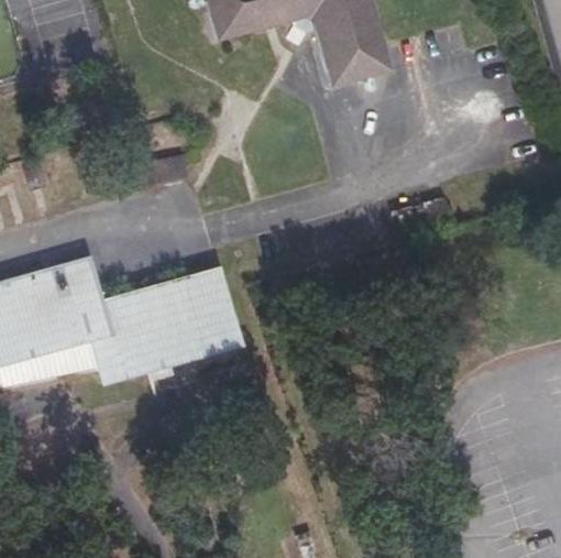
[(199,0),(212,43),(308,15),(330,88),(391,69),(371,0),(199,0)]
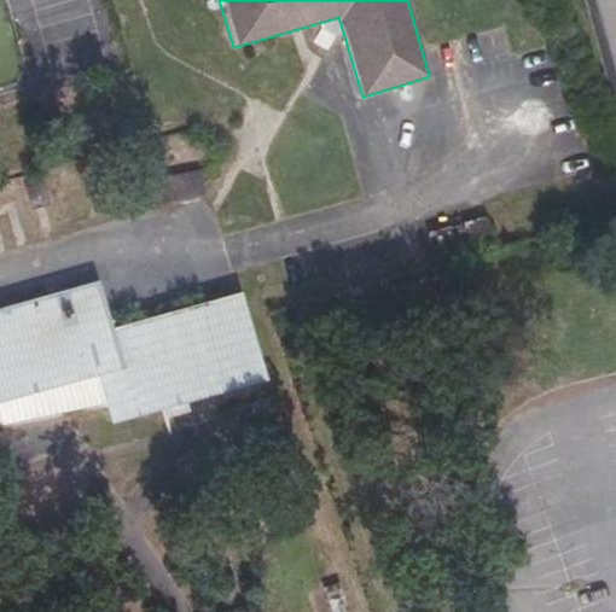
[(201,164),(168,174),(176,200),(208,191),(201,164)]
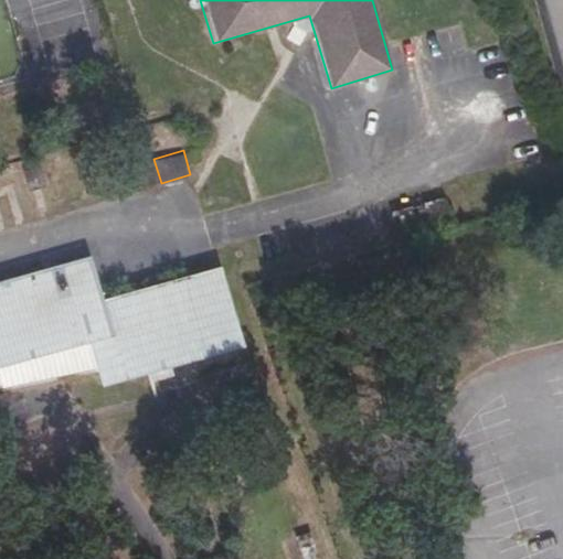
[(42,163),(28,168),(34,190),(49,185),(42,163)]
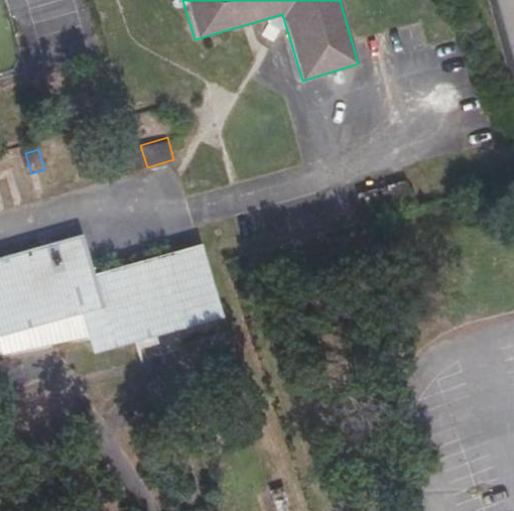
[(77,234),(0,254),(0,338),(76,318),(88,277),(77,234)]
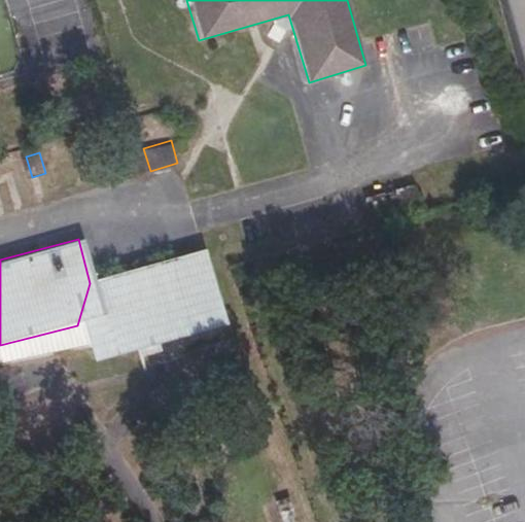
[(207,248),(90,283),(77,325),(92,372),(232,331),(207,248)]
